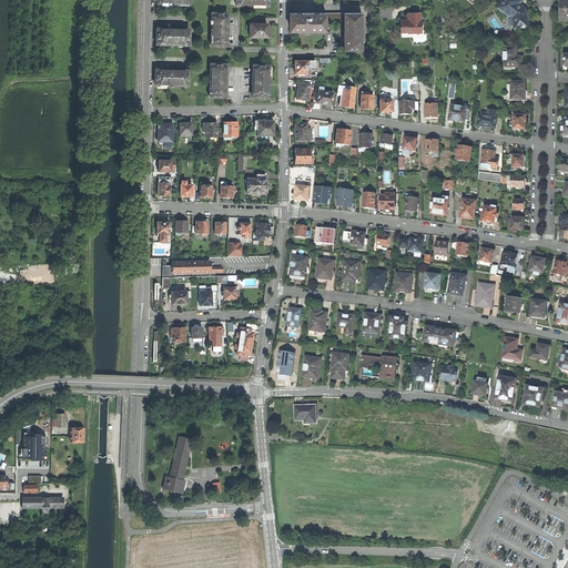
[(520,0),(504,0),(504,1),(499,8),(510,17),(511,16),(514,18),(516,29),(529,27),(527,10),(520,4),(523,1),(520,0)]
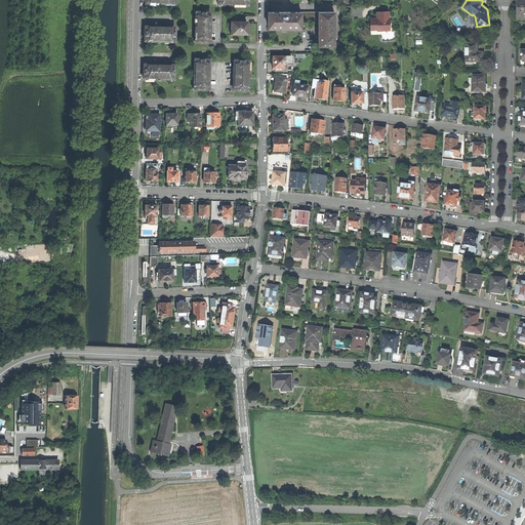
[(370,18),(370,29),(377,29),(384,29),(384,30),(390,30),(390,17),(389,17),(389,11),(377,11),(377,15),(378,15),(378,18),(374,18),(374,17),(370,18)]
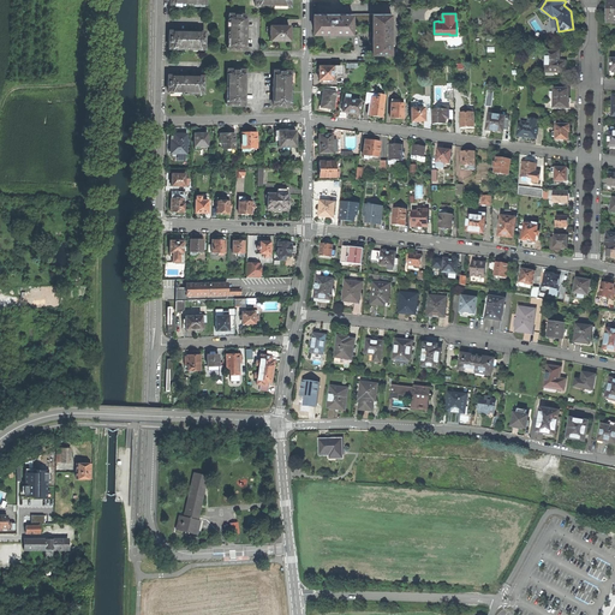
[(353,33),(353,23),(353,15),(314,15),(315,33),(332,33),(335,33),(353,33)]
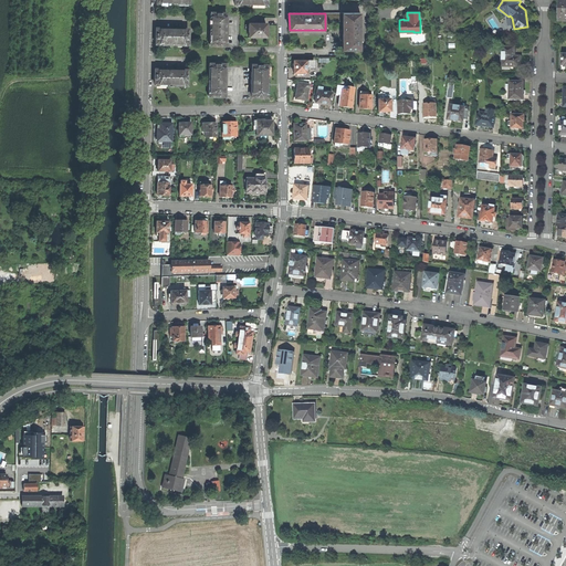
[(343,13),(343,19),(344,19),(344,30),(345,34),(344,34),(344,42),(344,48),(360,48),(360,13),(343,13)]
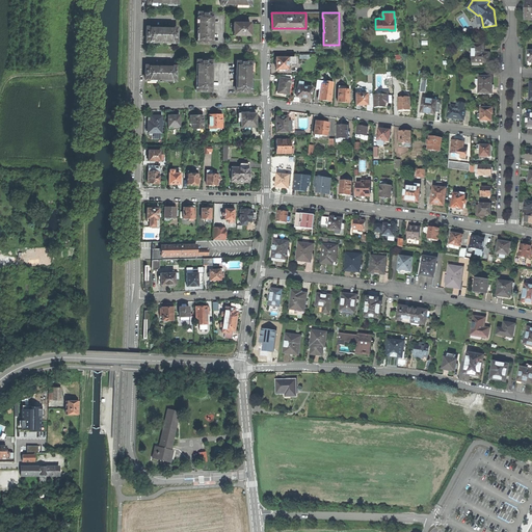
[(198,14),(198,43),(212,44),(212,28),(212,14),(198,14)]
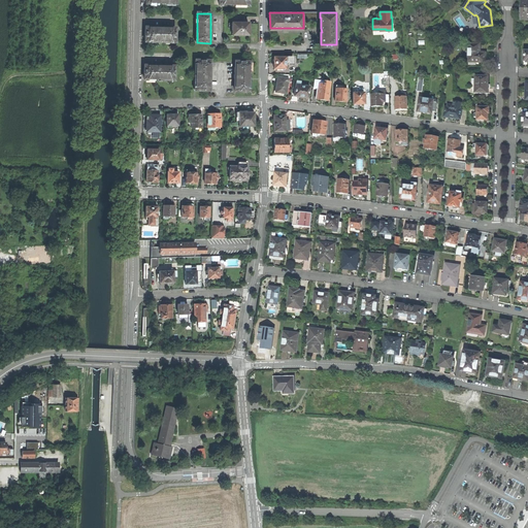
[(232,35),(249,35),(249,23),(243,23),(241,23),(240,23),(240,24),(232,23),(232,35)]
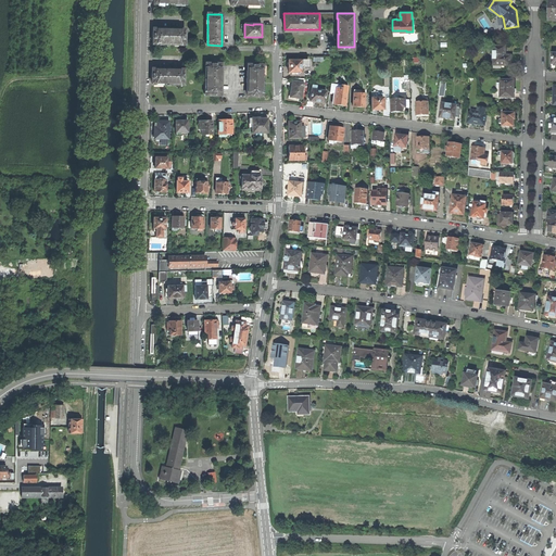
[(184,45),(185,30),(169,29),(154,29),(153,43),(164,43),(174,45),(184,45)]
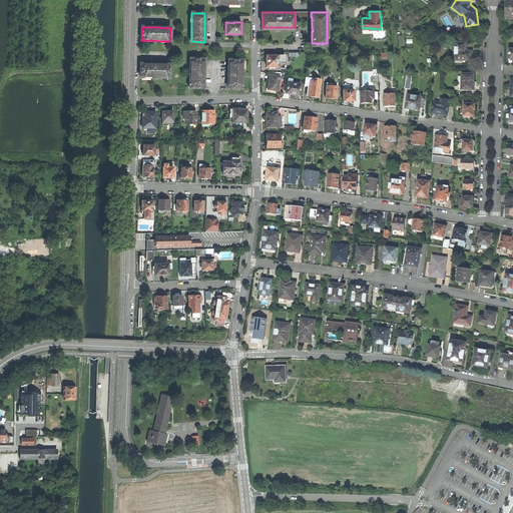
[(466,42),(454,42),(454,63),(465,64),(465,60),(471,60),(471,56),(471,51),(465,51),(466,42)]
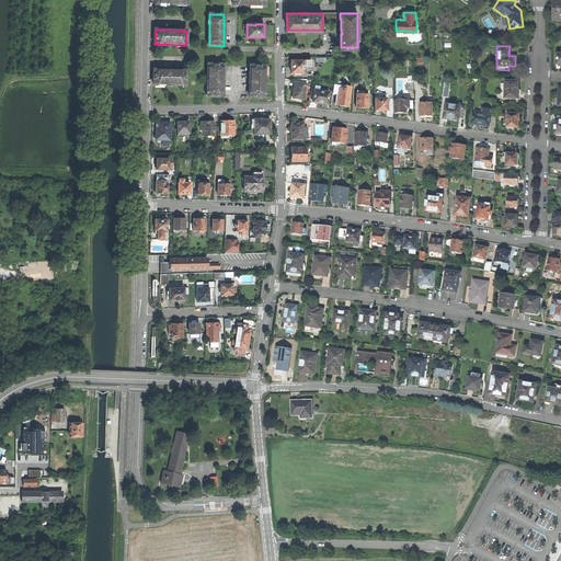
[(304,68),(304,60),(292,60),(292,67),(292,73),(304,72),(304,68)]
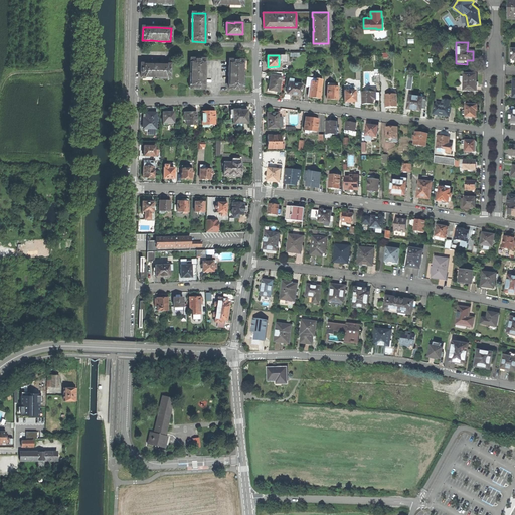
[(204,59),(191,59),(190,88),(204,89),(204,73),(204,59)]
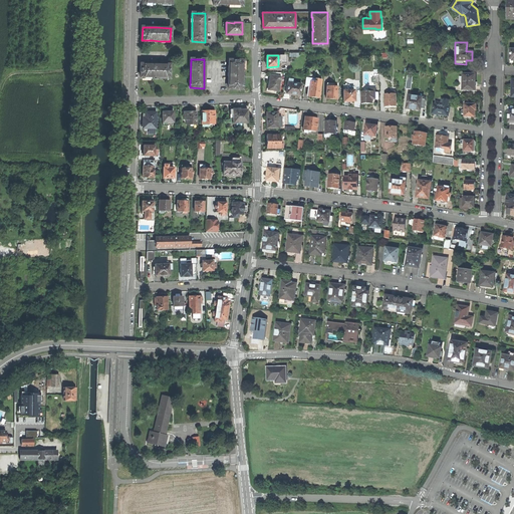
[(229,88),(242,88),(243,60),(229,60),(229,74),(229,88)]
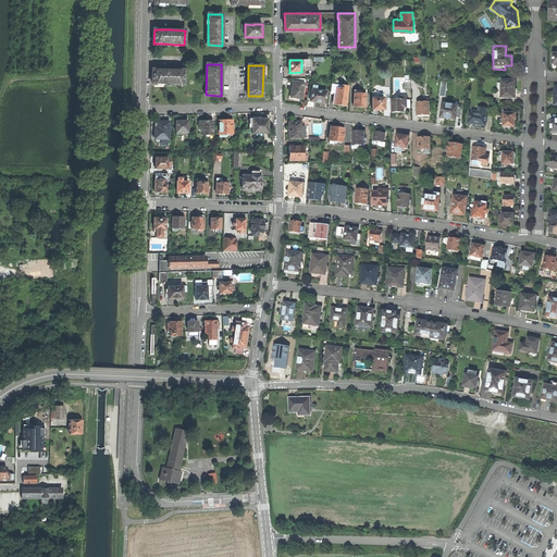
[(184,85),(184,70),(169,70),(153,70),(152,84),(184,85)]
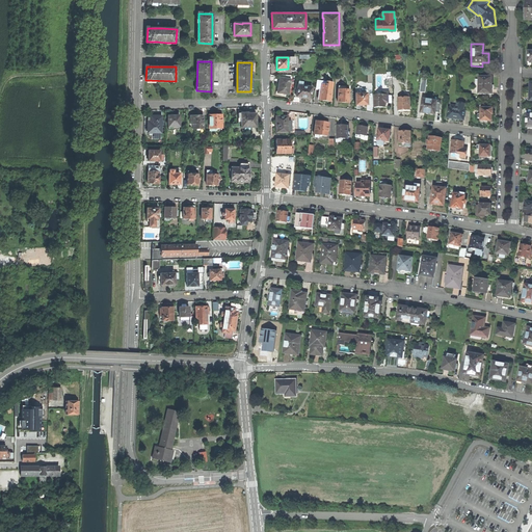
[(491,77),(478,77),(478,80),(476,80),(475,92),(478,92),(478,94),(490,95),(490,88),(491,88),(491,87),(491,85),(491,77)]
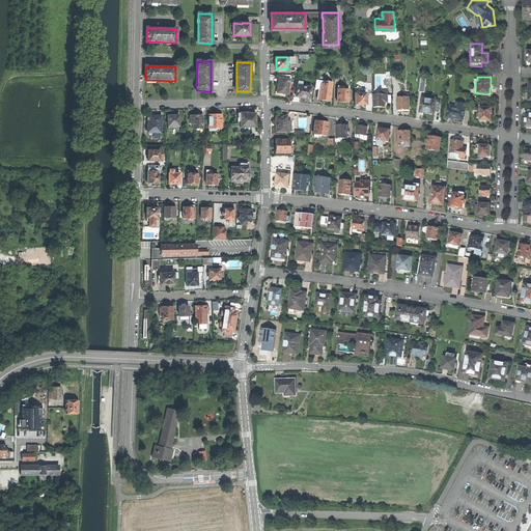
[(277,93),(288,94),(289,79),(279,78),(278,85),(277,93)]
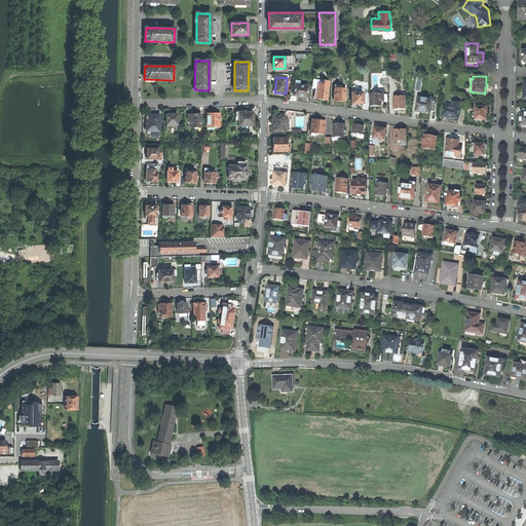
[(322,83),(323,81),(312,79),(311,88),(316,88),(317,82),(322,83)]
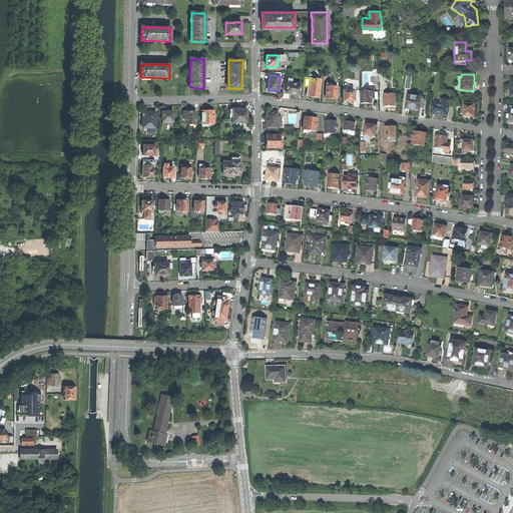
[(321,79),(315,79),(314,81),(310,80),(309,86),(308,96),(312,97),(319,98),(321,79)]
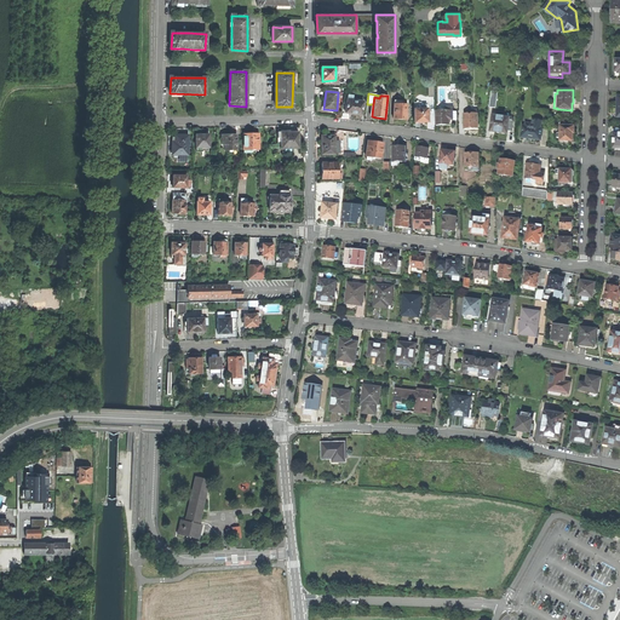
[(354,101),(348,99),(345,113),(351,114),(355,114),(356,115),(356,114),(362,115),(363,102),(354,101)]
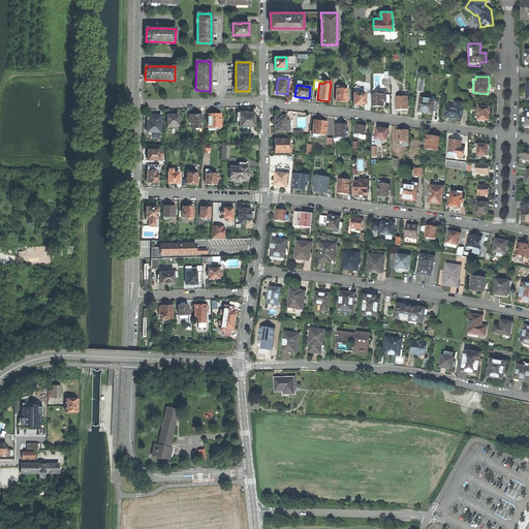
[(359,104),(365,104),(365,93),(360,93),(360,90),(356,90),(356,87),(353,87),(353,104),(359,104)]
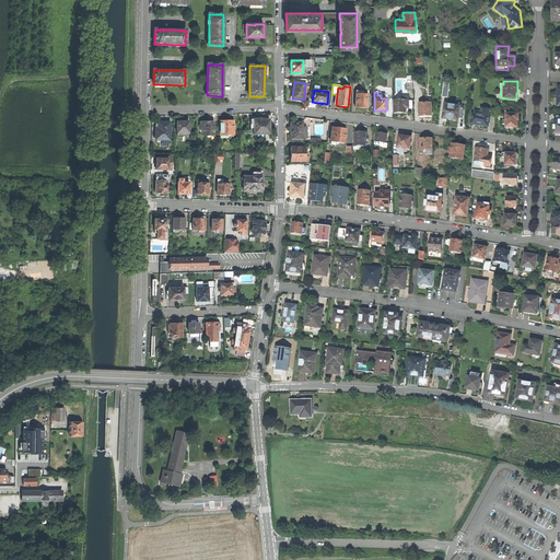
[(362,94),(357,94),(356,94),(356,107),(362,108),(368,108),(368,103),(368,98),(368,94),(362,94)]
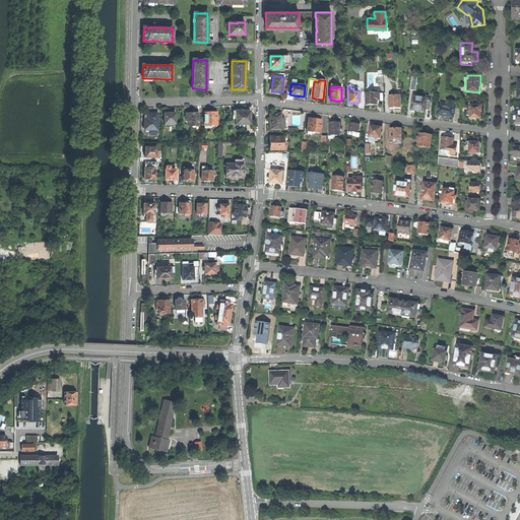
[(373,106),(377,106),(377,101),(380,101),(379,89),(374,89),(374,93),(366,93),(366,106),(373,106)]
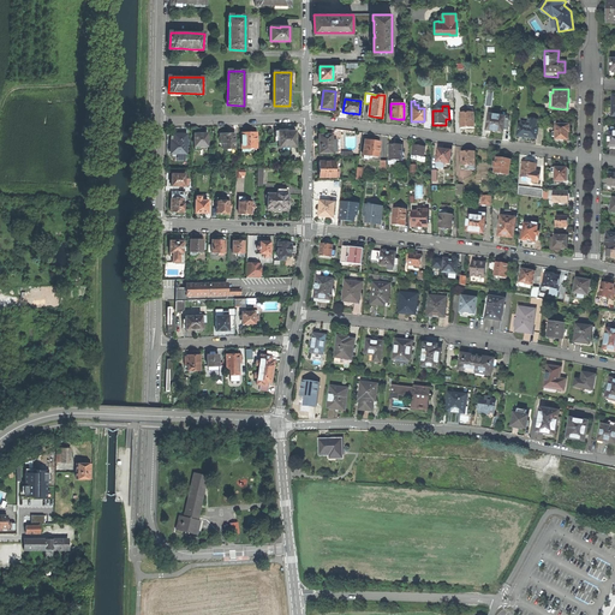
[(467,129),(473,127),(473,109),(467,109),(467,113),(460,113),(460,129),(467,129)]
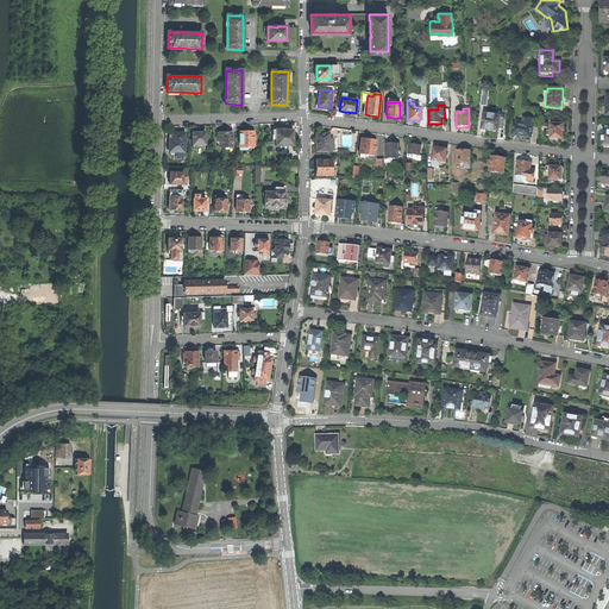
[(498,129),(502,129),(504,118),(500,118),(500,115),(483,113),(481,129),(490,131),(497,131),(498,129)]
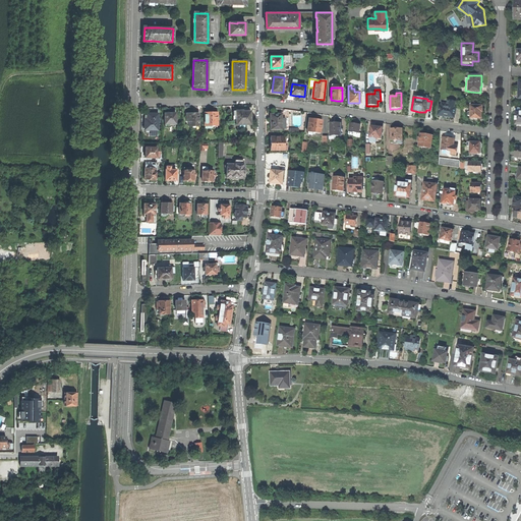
[(448,117),(454,117),(454,113),(451,112),(452,108),(455,109),(460,109),(460,102),(448,101),(448,105),(447,107),(442,107),(439,106),(438,115),(444,116),(444,115),(446,115),(448,116),(448,117)]
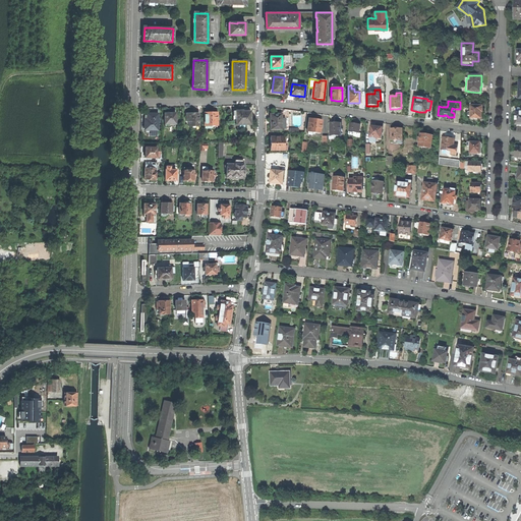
[(481,106),(470,106),(470,112),(467,112),(467,116),(470,116),(470,118),(480,119),(481,112),(481,110),(481,106)]
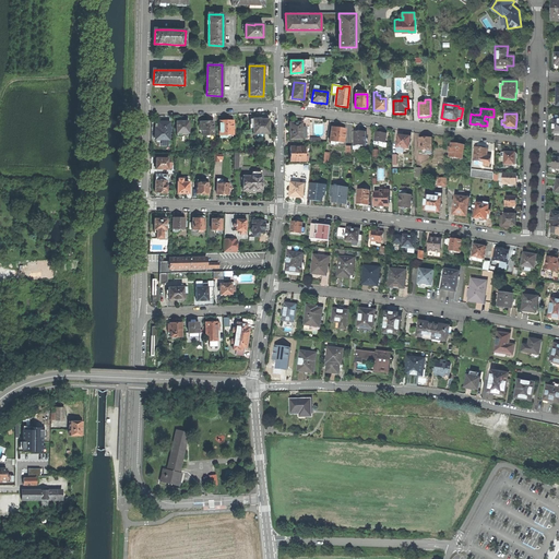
[(250,121),(250,129),(253,129),(253,135),(256,135),(256,138),(254,138),(254,140),(259,140),(262,140),(263,140),(263,135),(269,135),(269,128),(269,121),(260,121),(259,120),(253,120),(253,121),(250,121)]
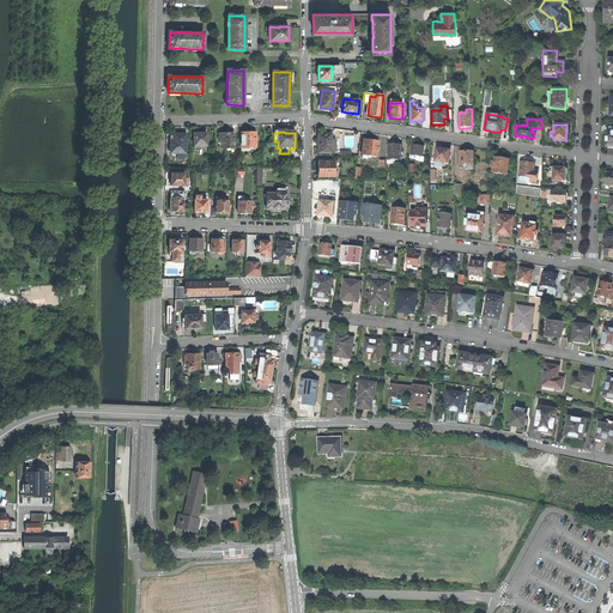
[(194,134),(194,146),(206,146),(206,134),(201,134),(201,133),(198,133),(196,133),(196,134),(194,134)]
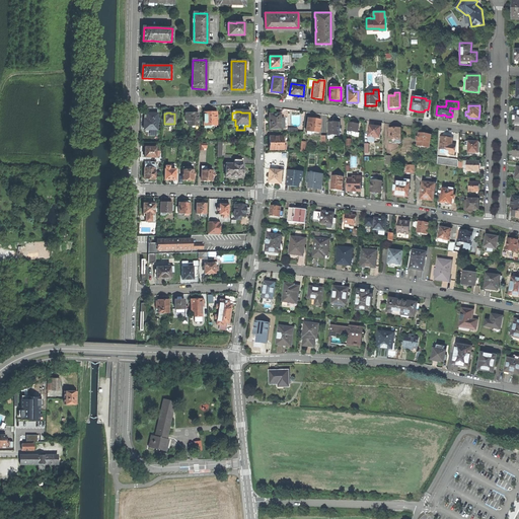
[(192,113),(186,113),(186,121),(188,121),(188,126),(198,126),(198,113),(192,113)]
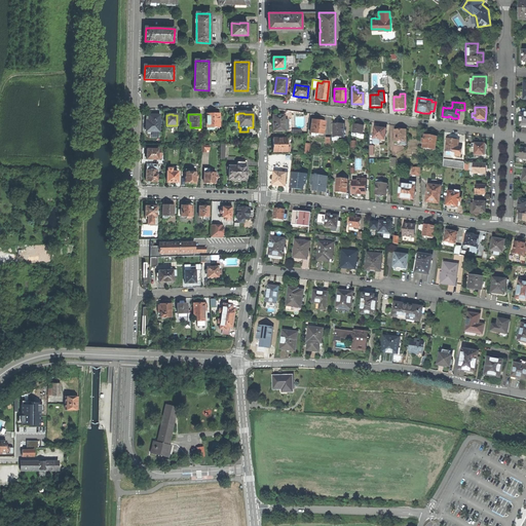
[(207,114),(207,126),(214,126),(220,126),(219,124),(219,114),(213,114),(207,114)]
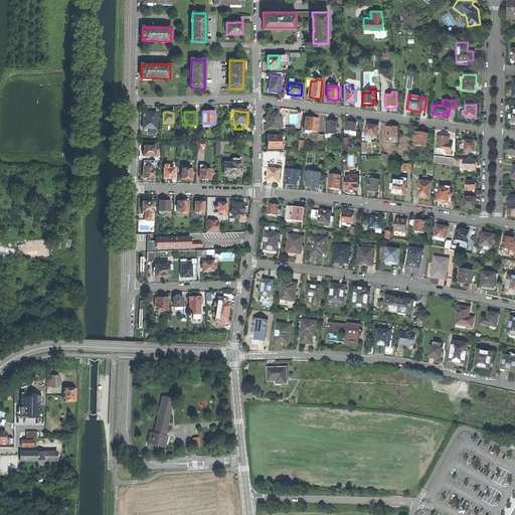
[(146,129),(156,129),(156,113),(146,113),(146,118),(144,118),(143,118),(143,125),(143,126),(144,127),(145,128),(146,129)]
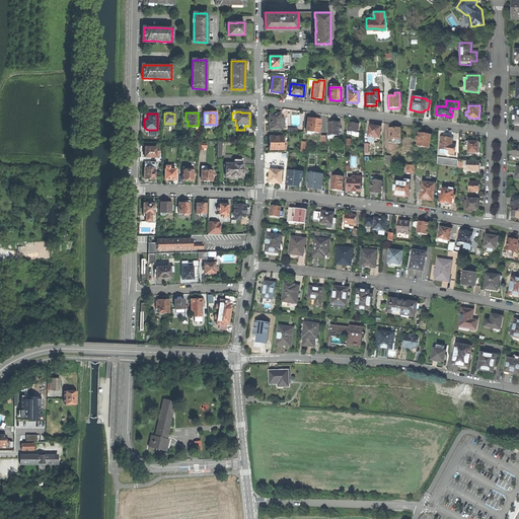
[(281,129),(284,129),(284,119),(281,119),(281,114),(269,114),(270,122),(270,130),(281,130),(281,129)]
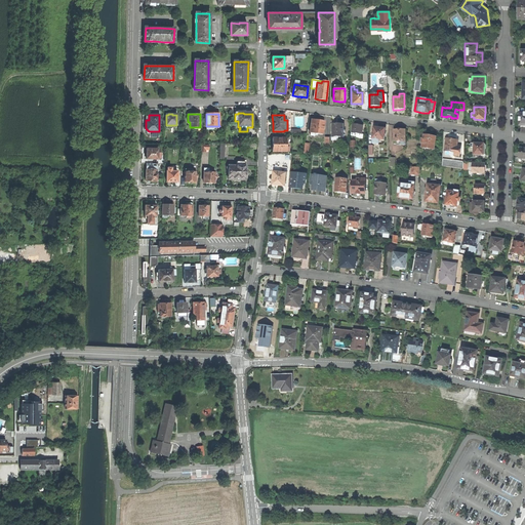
[(315,133),(323,134),(324,121),(318,120),(312,119),(310,132),(311,133),(310,135),(315,136),(315,133)]
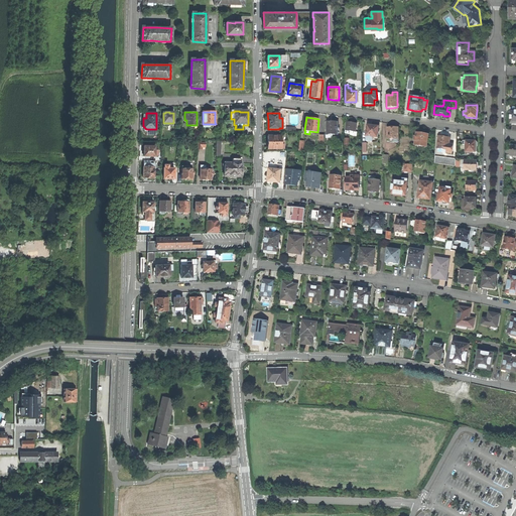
[(327,122),(328,135),(333,135),(339,135),(338,122),(334,122),(327,122)]
